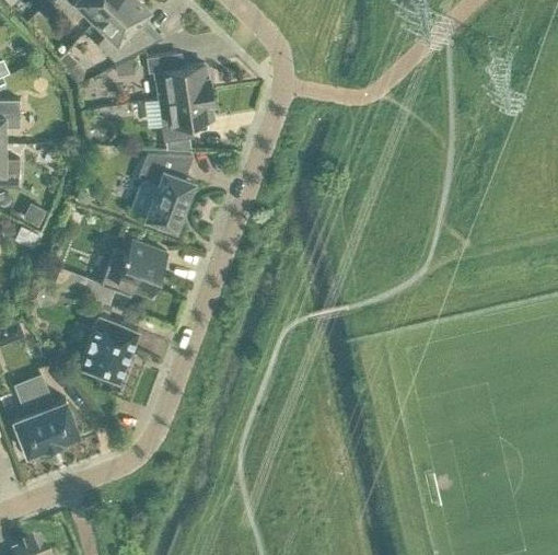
[(83,10),(96,22),(117,0),(56,0),(54,3),(72,21),(83,10)]
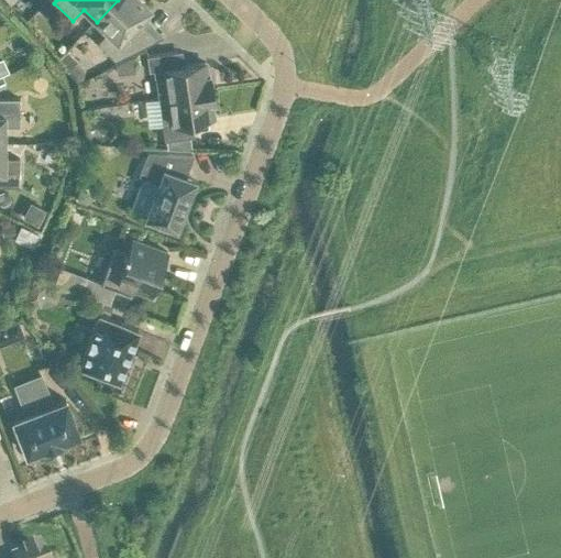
[(118,0),(97,22),(109,34),(97,45),(116,63),(156,43),(138,24),(151,11),(141,1),(142,0),(118,0)]
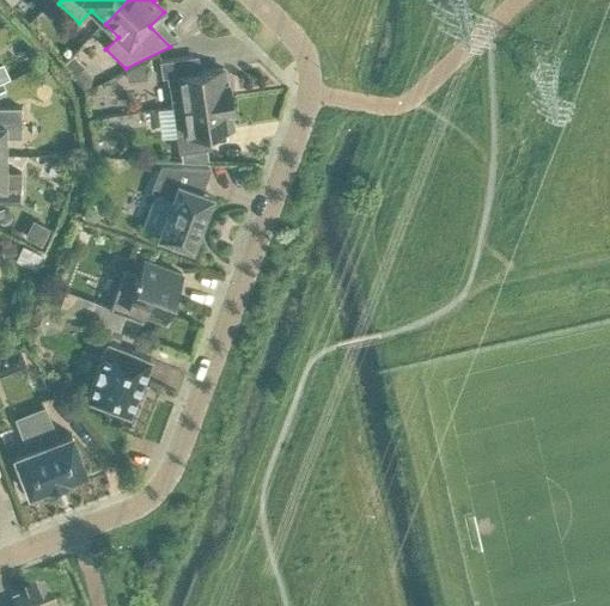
[(183,95),(184,108),(232,101),(230,87),(227,87),(225,72),(200,75),(196,73),(194,60),(160,65),(163,81),(168,81),(169,89),(177,95),(183,95)]
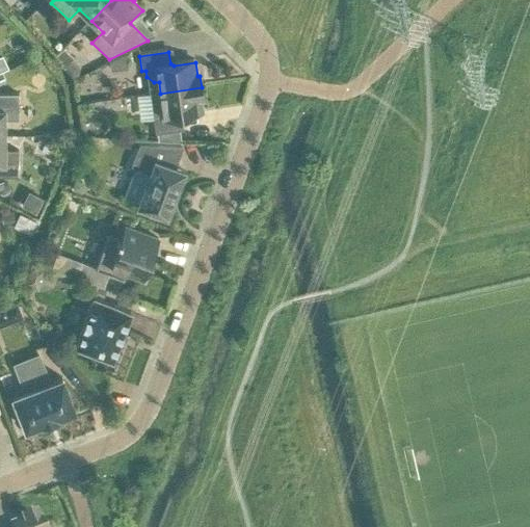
[(181,132),(179,121),(181,116),(203,113),(201,101),(203,100),(202,87),(160,94),(150,96),(156,135),(158,135),(159,142),(182,145),(180,132),(181,132)]
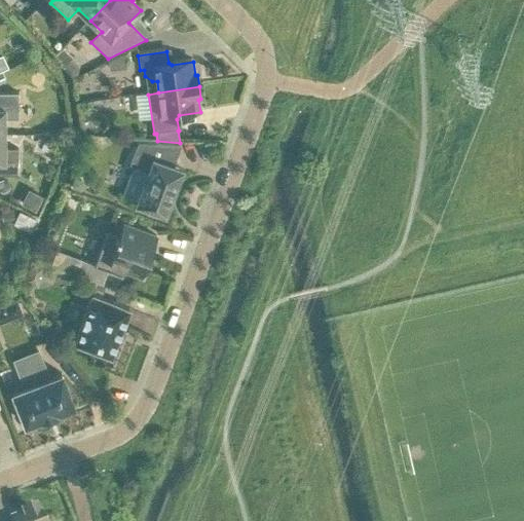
[(0,136),(4,136),(4,121),(20,121),(19,96),(0,95),(0,136)]
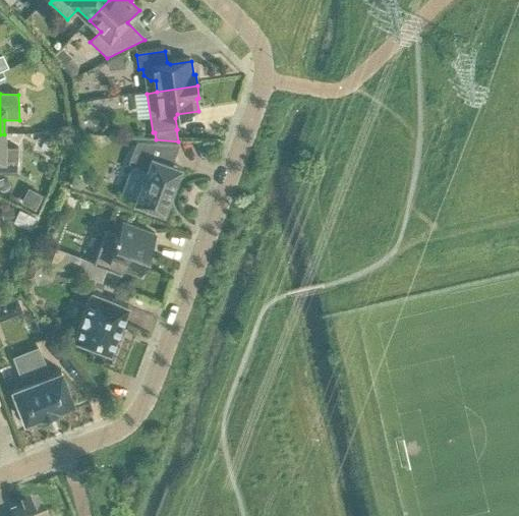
[(4,134),(0,134),(0,175),(19,175),(19,150),(4,150),(4,134)]
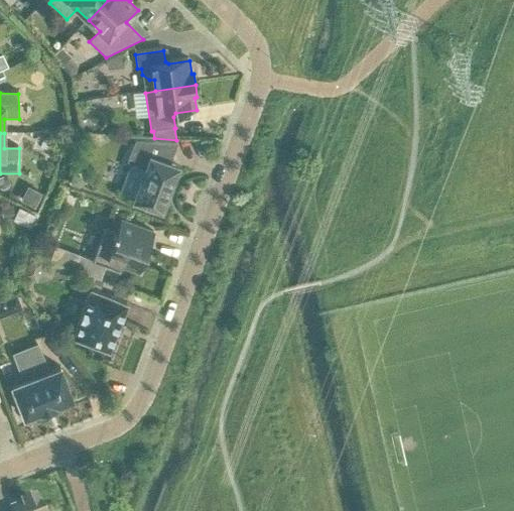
[(162,212),(178,168),(170,165),(175,152),(177,146),(142,143),(136,143),(135,147),(128,164),(135,166),(146,170),(135,201),(162,212)]
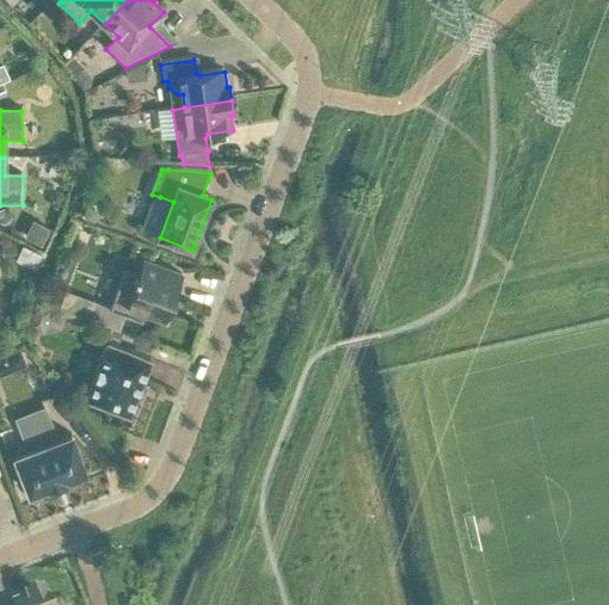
[(96,228),(100,213),(86,208),(81,223),(96,228)]
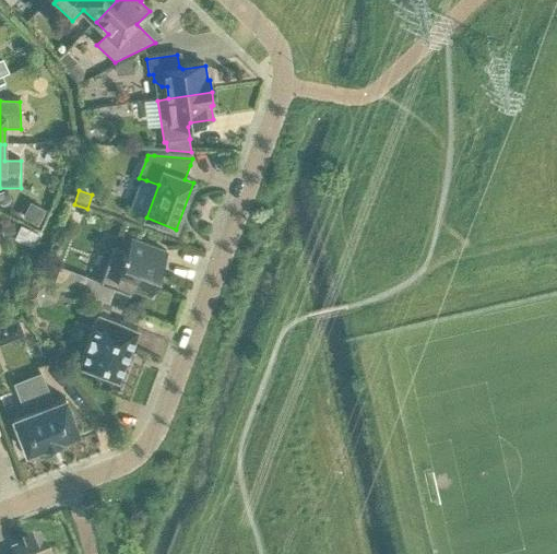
[(15,238),(14,223),(4,224),(6,239),(15,238)]
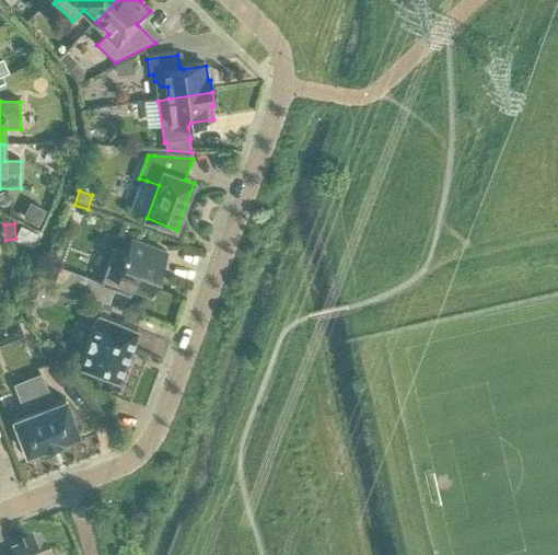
[(39,235),(22,227),(15,241),(33,249),(39,235)]
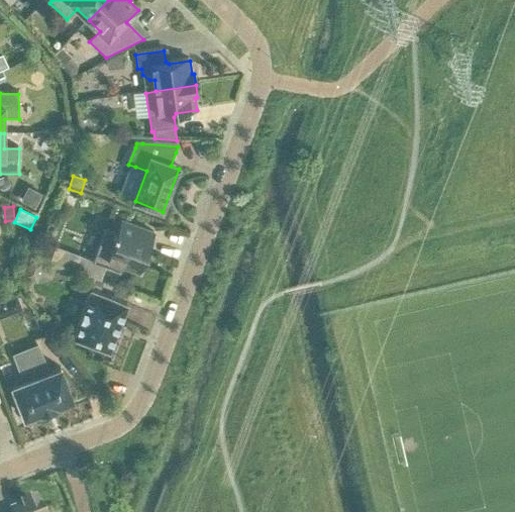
[(139,274),(155,234),(122,222),(118,234),(105,230),(93,263),(80,258),(75,272),(102,281),(106,268),(120,273),(123,268),(139,274)]
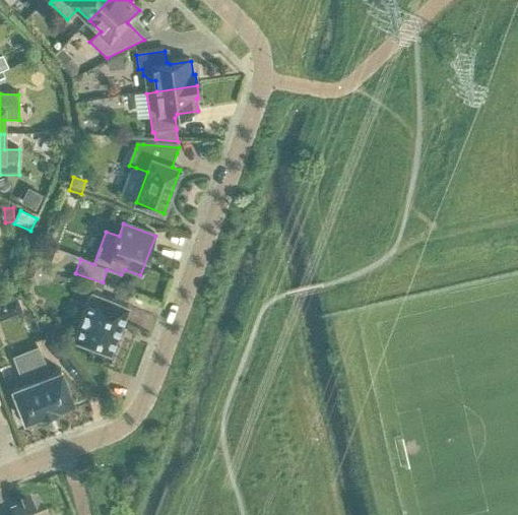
[(39,286),(47,264),(31,259),(23,281),(39,286)]
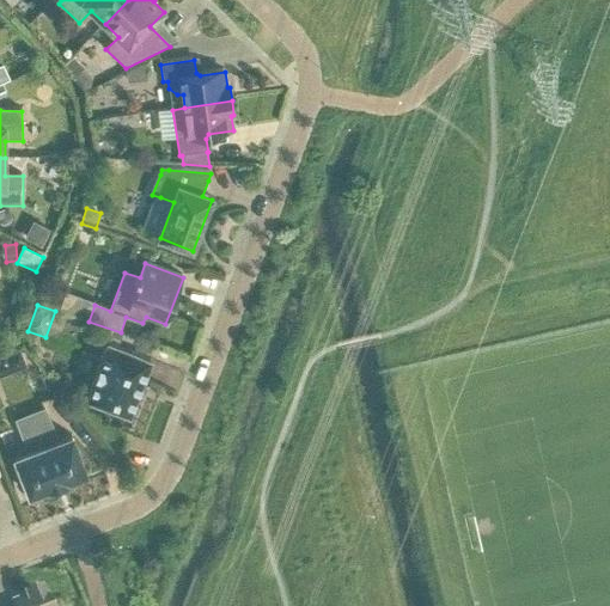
[(121,344),(123,335),(113,331),(109,340),(121,344)]
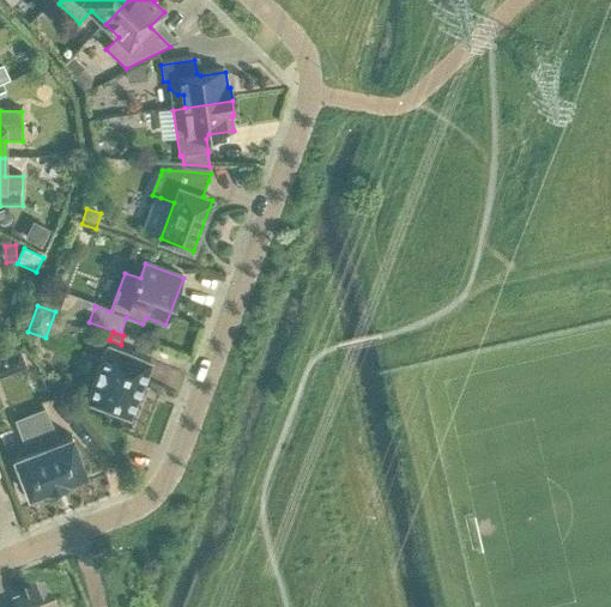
[(88,402),(131,418),(152,363),(109,346),(88,402)]
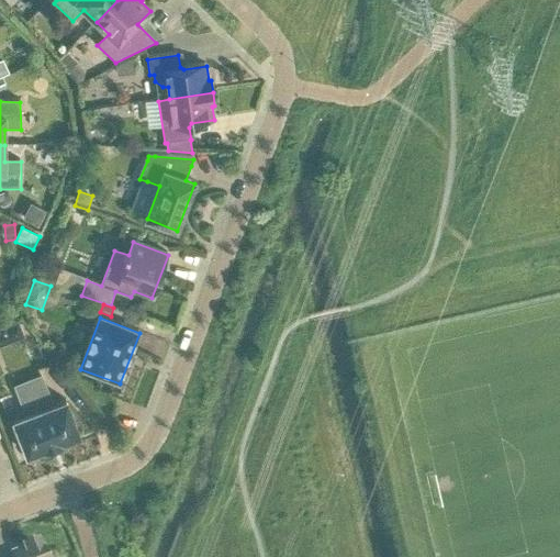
[(25,340),(20,324),(8,329),(13,344),(25,340)]
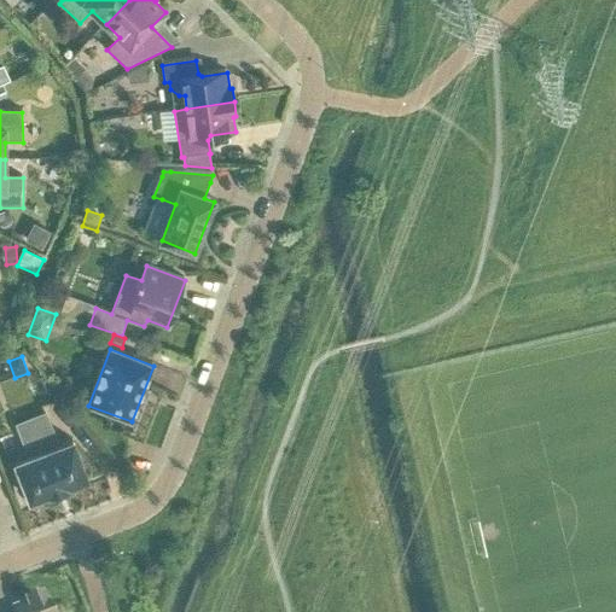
[(32,458),(16,464),(30,501),(87,478),(73,442),(58,447),(46,417),(18,427),(32,458)]
